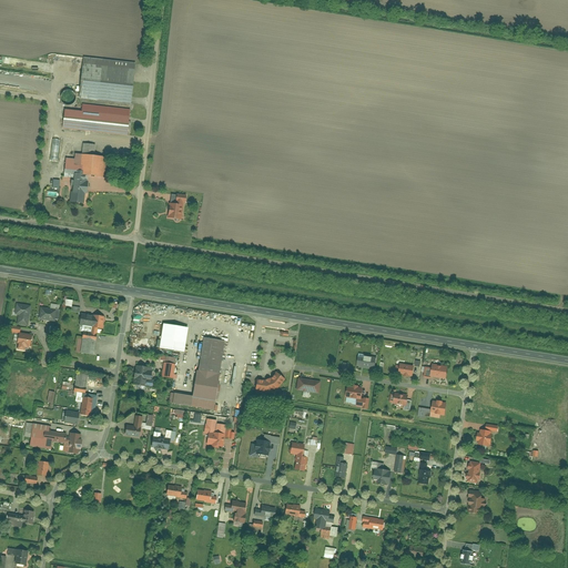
[(84,59),(80,99),(130,104),(134,64),(84,59)]
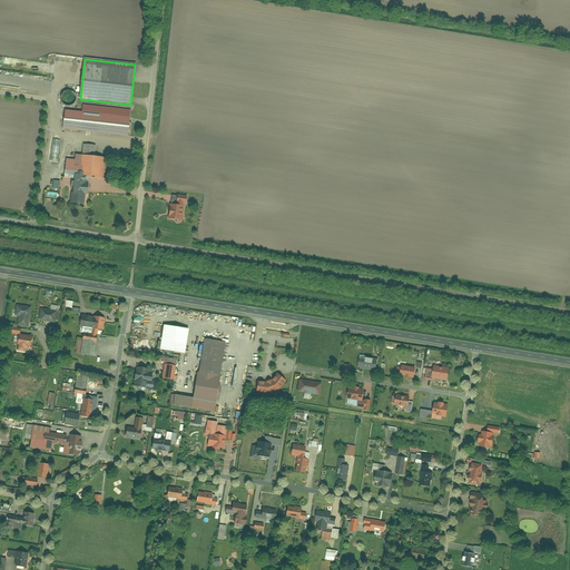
[(69,107),(78,98),(69,89),(59,98),(69,107)]
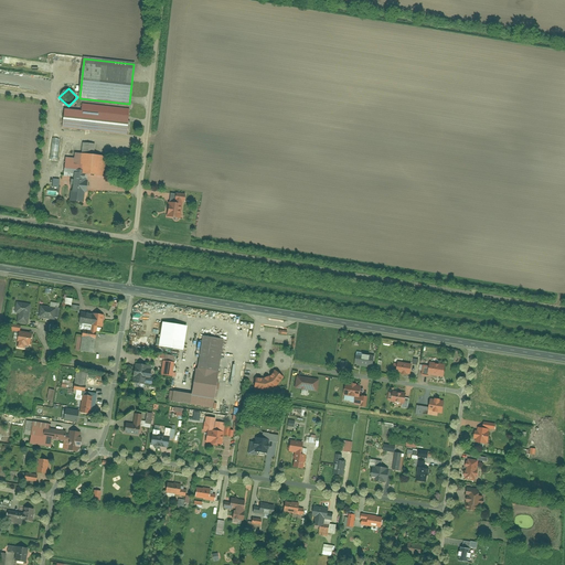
[(63,109),(61,128),(126,136),(128,116),(63,109)]
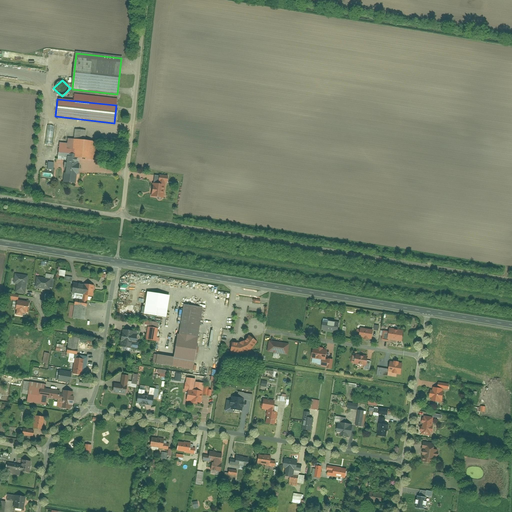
[(46,143),(52,144),(54,126),(48,125),(46,143)]
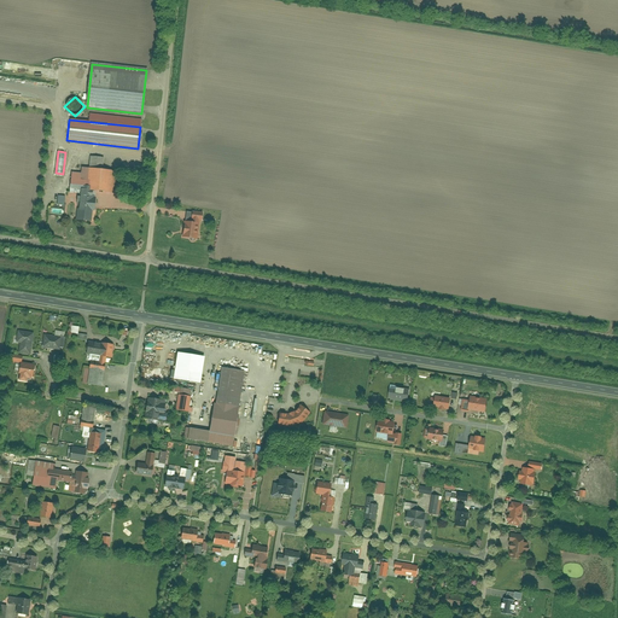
[(88,169),(103,170),(104,158),(89,157),(88,169)]
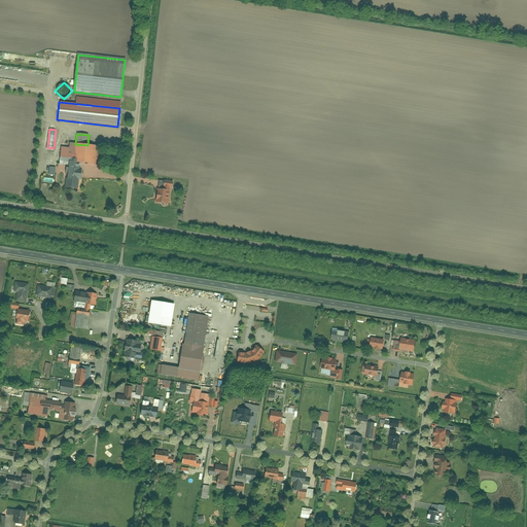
[(73,164),(94,165),(95,147),(75,145),(73,164)]
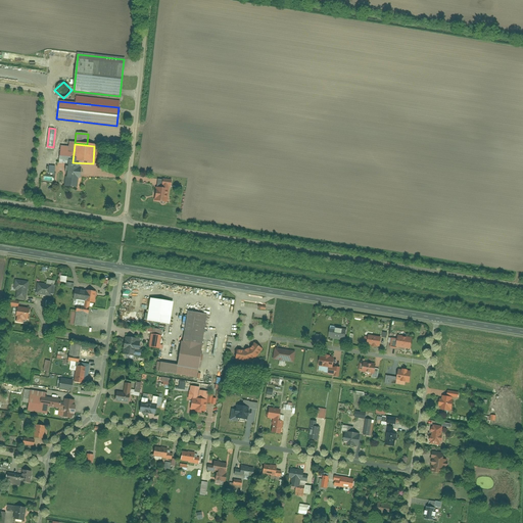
[(59,146),(58,161),(73,162),(74,147),(59,146)]
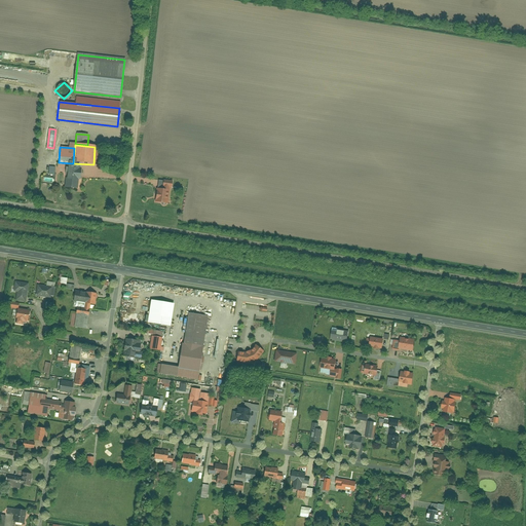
[(80,164),(67,163),(66,189),(79,189),(80,164)]
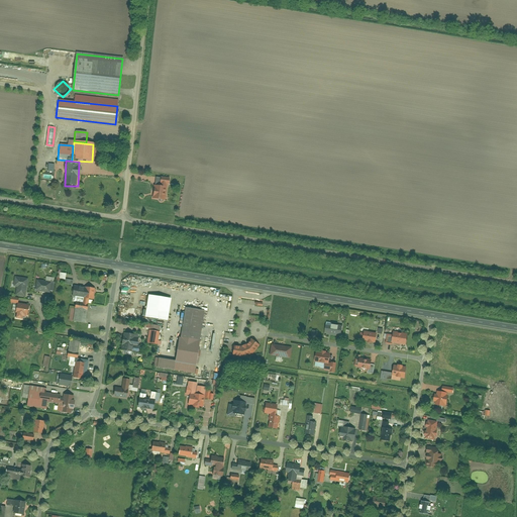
[(161,178),(160,185),(169,186),(170,179),(161,178)]
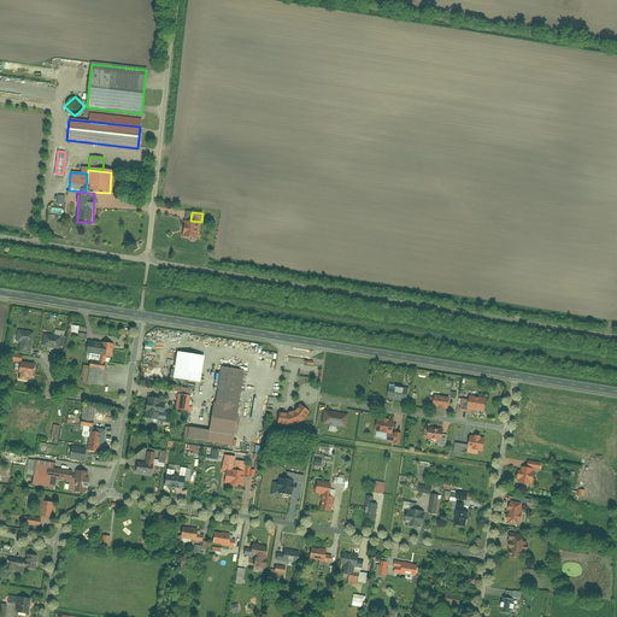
[(183,222),(181,239),(195,240),(198,224),(183,222)]
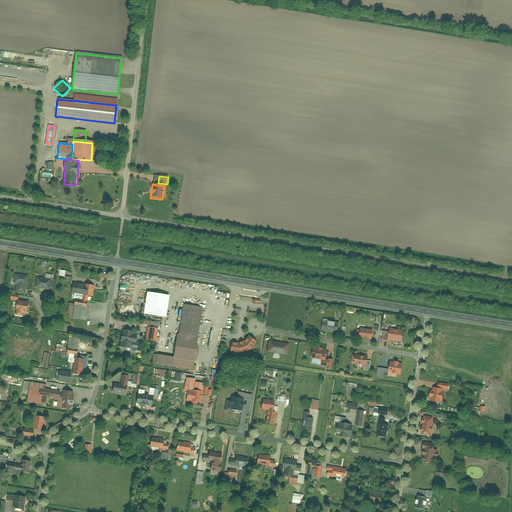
[(29,276),(17,274),(15,282),(19,283),(18,291),(26,293),(29,276)]
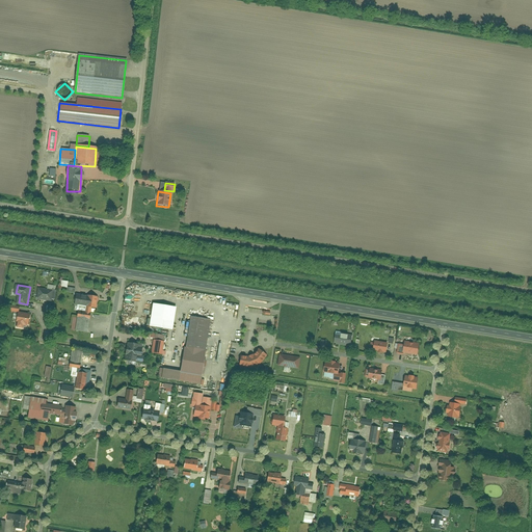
[(53,290),(40,288),(38,298),(52,300),(52,298),(53,290)]
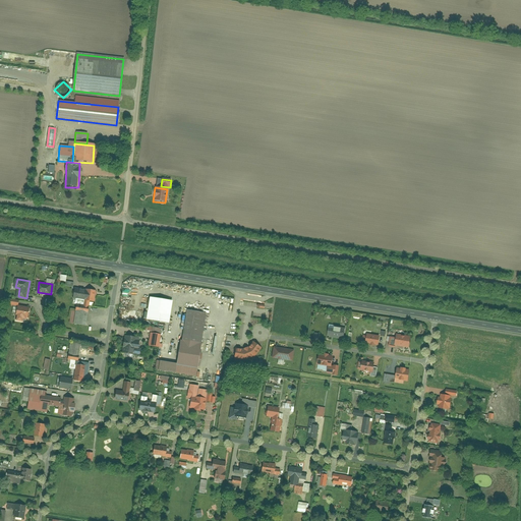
[(88,290),(75,288),(73,297),(87,299),(88,290)]
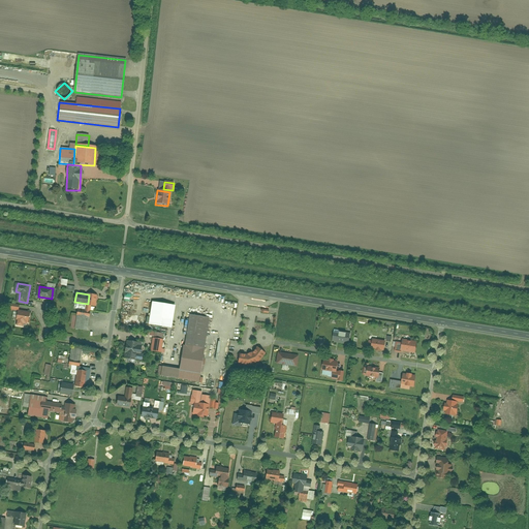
[(89,294),(88,304),(93,305),(96,305),(98,296),(89,294)]
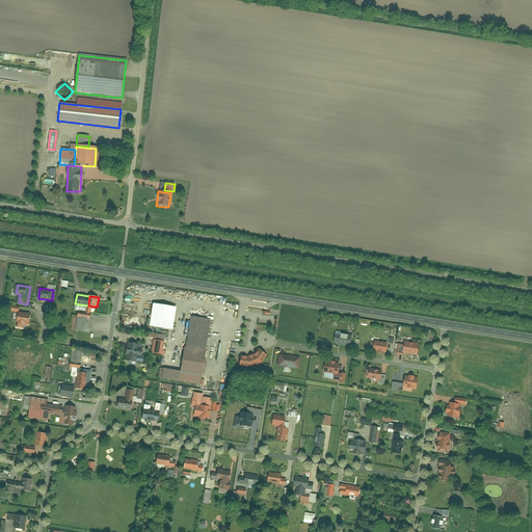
[(153,304),(149,327),(171,331),(176,308),(153,304)]
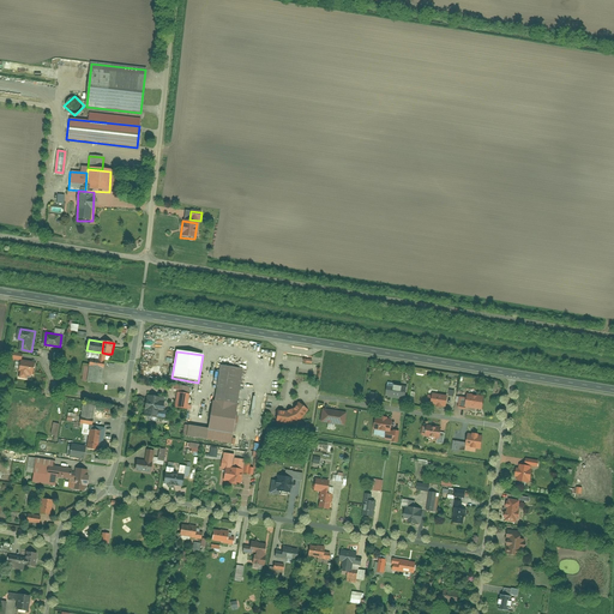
[(92,359),(91,366),(106,368),(107,360),(101,360),(92,359)]
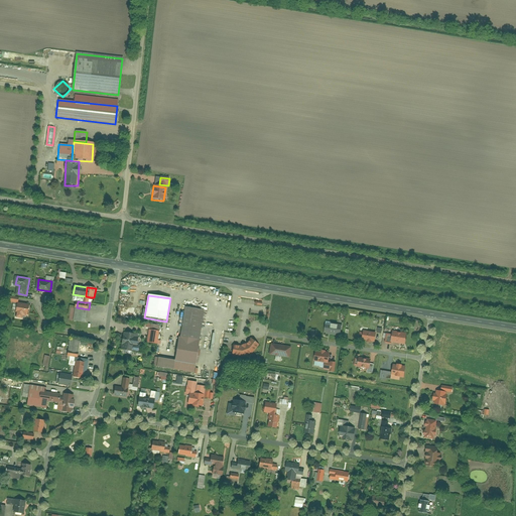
[(30,304),(19,303),(18,314),(19,314),(18,317),(24,318),(24,314),(29,315),(30,304)]
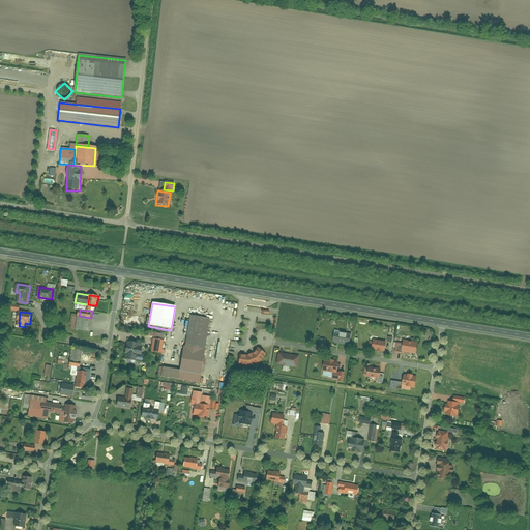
[(91,318),(79,316),(77,329),(89,330),(91,318)]
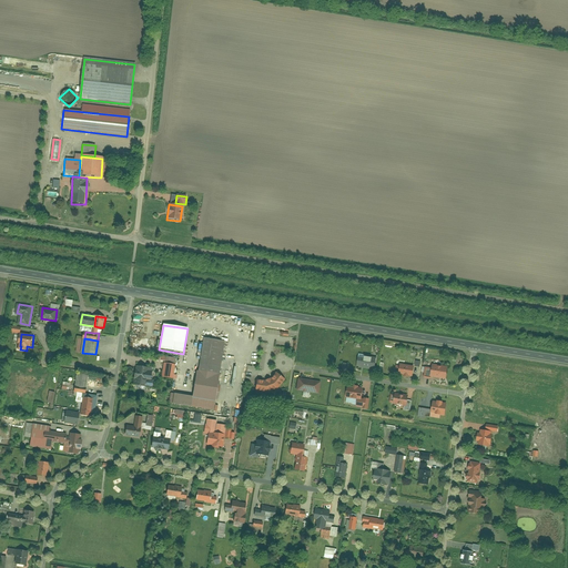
[(225,342),(203,338),(199,374),(220,377),(225,342)]
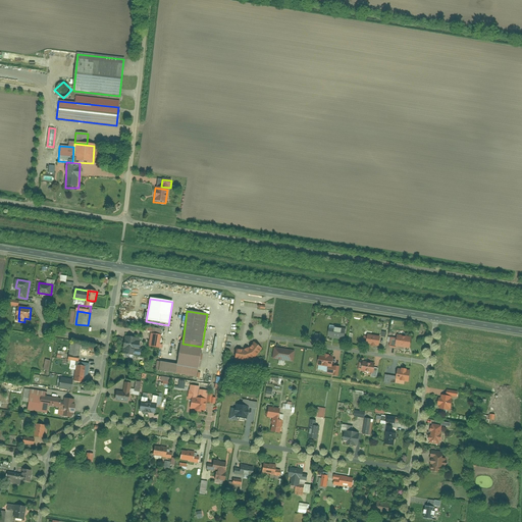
[(299,332),(302,317),(296,316),(293,331),(299,332)]
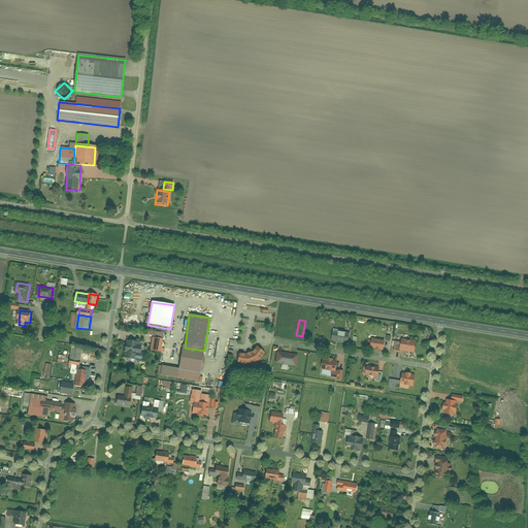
[(302,336),(308,337),(311,322),(305,321),(302,336)]
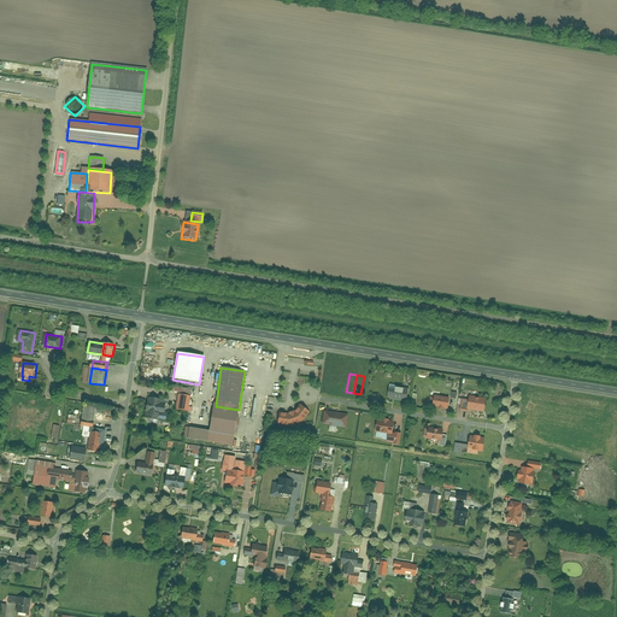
[(410,389),(392,386),(388,400),(407,404),(410,389)]
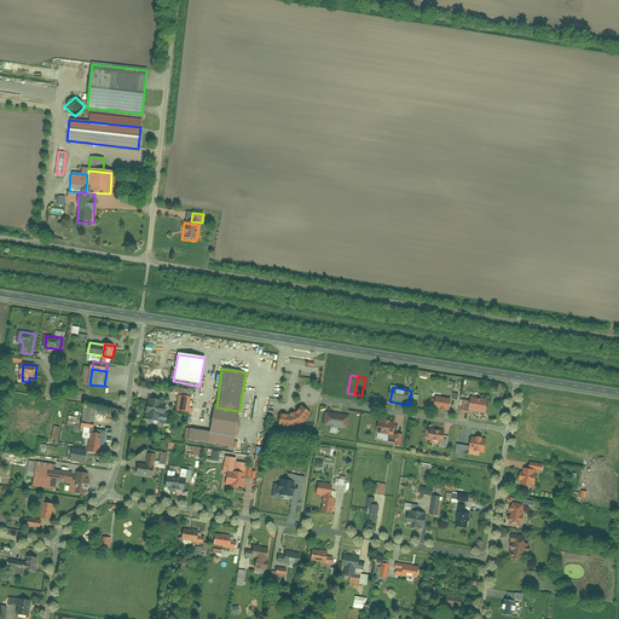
[(191,399),(179,397),(177,412),(189,414),(191,399)]
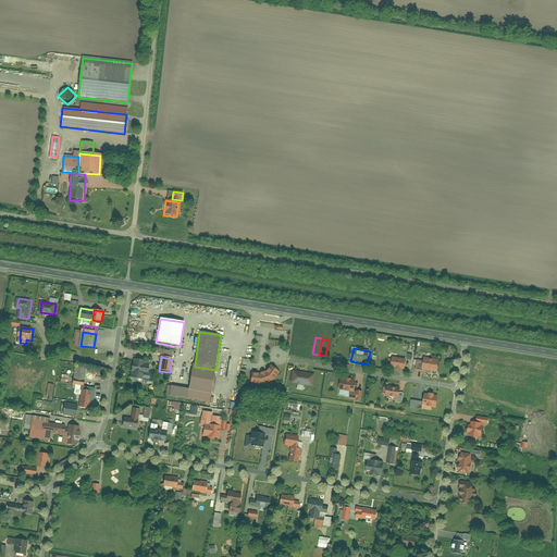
[(407,360),(393,358),(391,368),(405,371),(407,360)]
